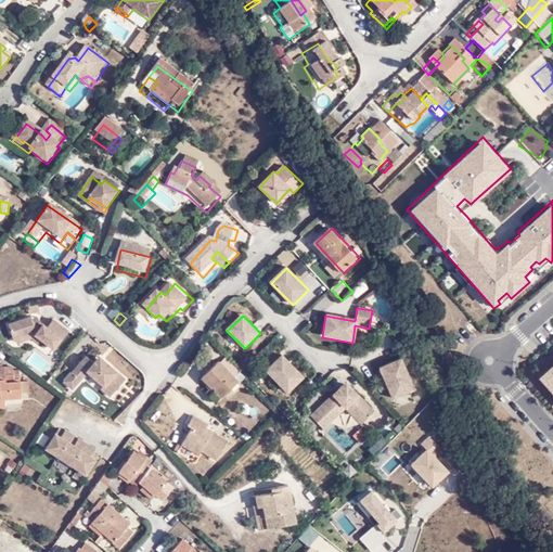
[(22,331),(36,321),(34,319),(21,328),(22,331)]
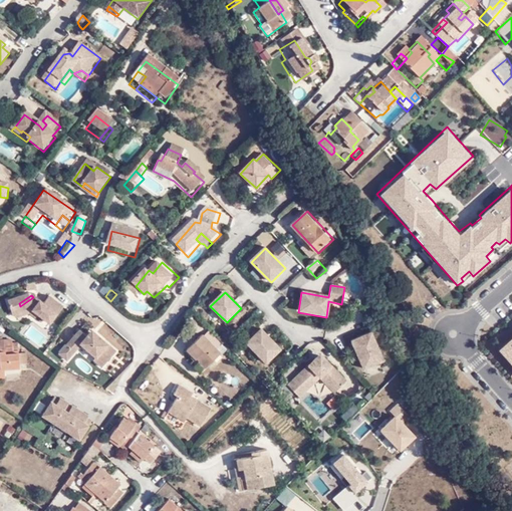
[(47,308),(33,297),(20,306),(19,303),(10,306),(15,321),(17,320),(32,313),(41,319),(53,328),(59,319),(61,321),(68,311),(53,300),(47,308)]
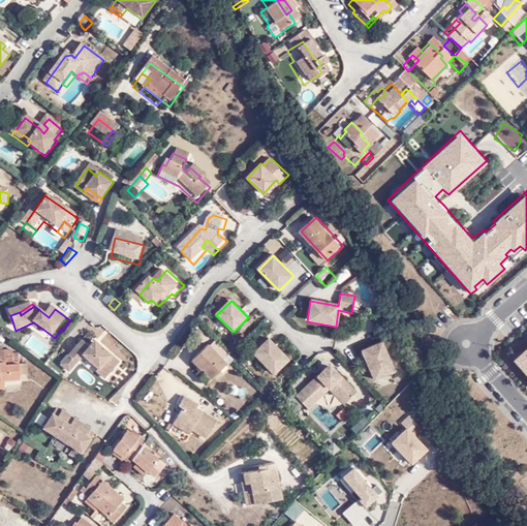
[(39,333),(42,329),(33,322),(18,330),(19,334),(34,329),(39,333)]
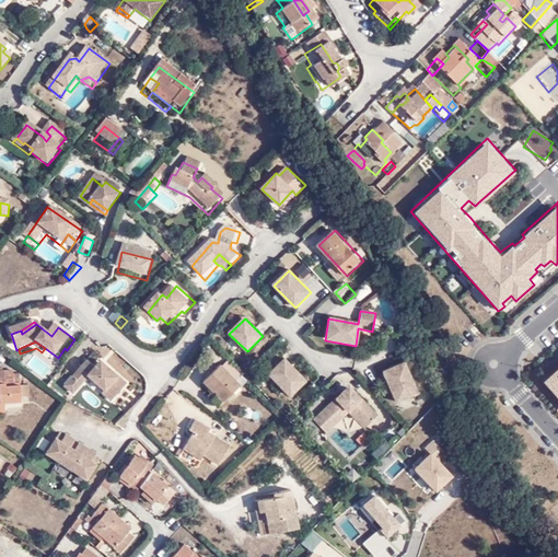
[(106,391),(115,398),(128,384),(106,364),(103,368),(97,363),(95,366),(89,360),(73,378),(81,384),(89,375),(106,391)]
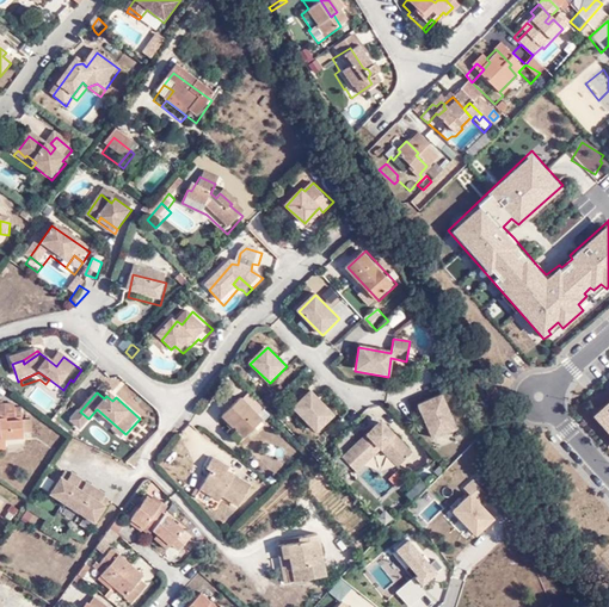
[(315,433),(332,415),(309,392),(291,408),(315,433)]
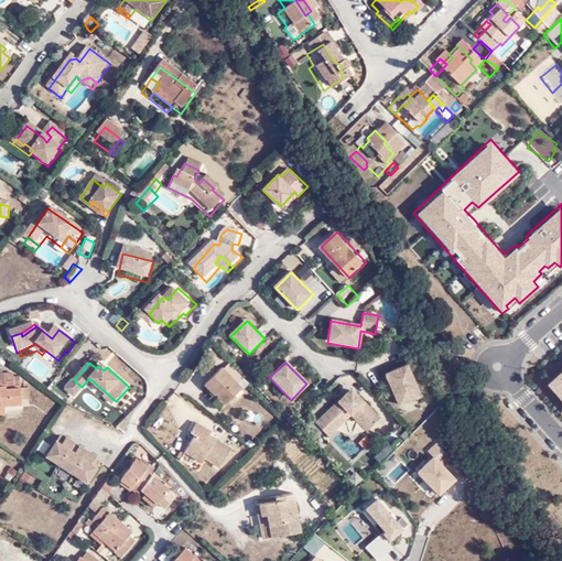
[(561,363),(541,381),(561,403),(561,363)]
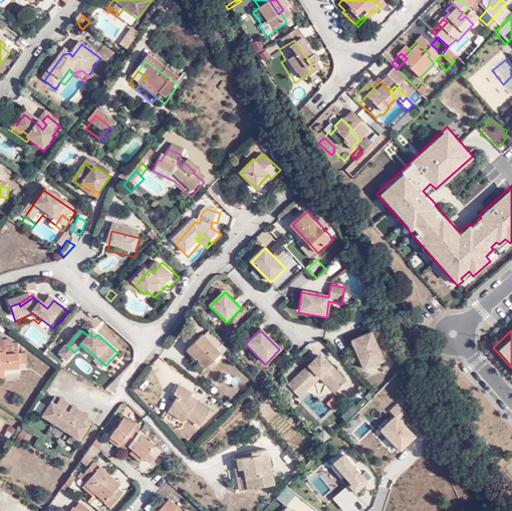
[(198,359),(207,368),(222,354),(220,350),(223,347),(211,333),(207,338),(205,336),(189,351),(197,360),(198,359)]
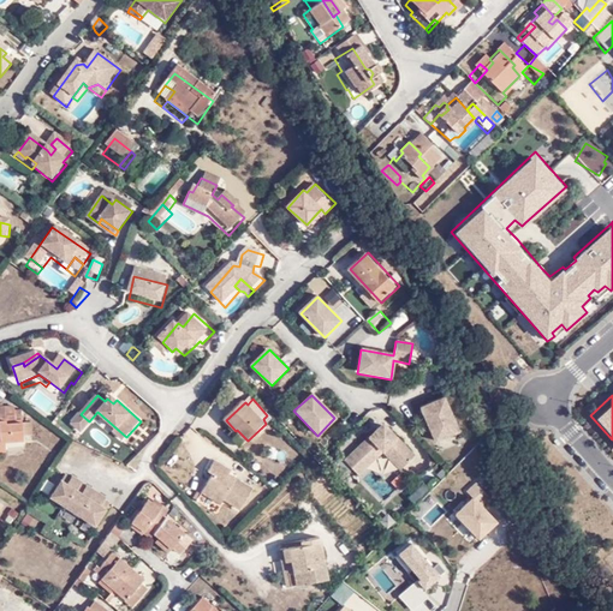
[(434,443),(458,432),(444,399),(420,408),(434,443)]
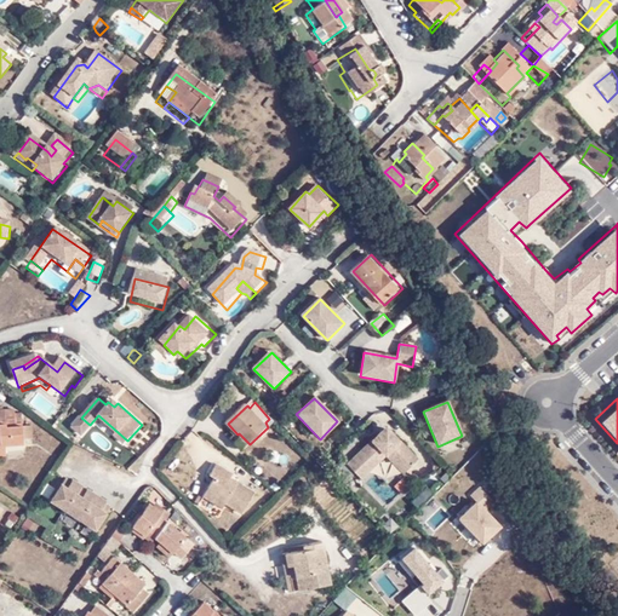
[(0,448),(5,448),(23,447),(23,442),(22,430),(19,416),(12,416),(12,410),(0,412),(0,448)]
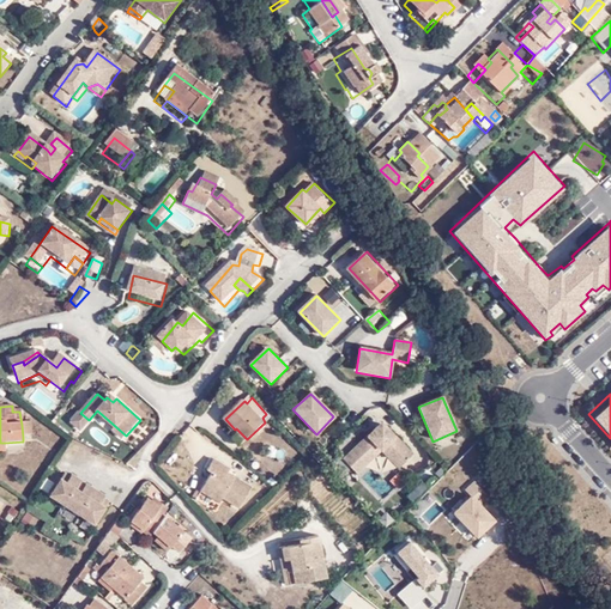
[(80,431),(89,420),(80,413),(71,422),(80,431)]
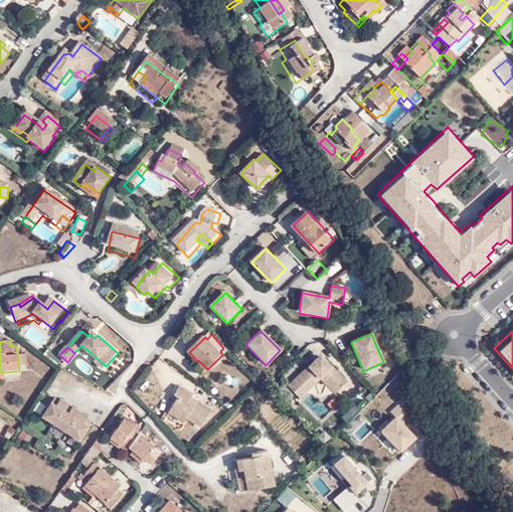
[(333,394),(346,382),(320,355),(288,386),(300,398),(319,380),(333,394)]
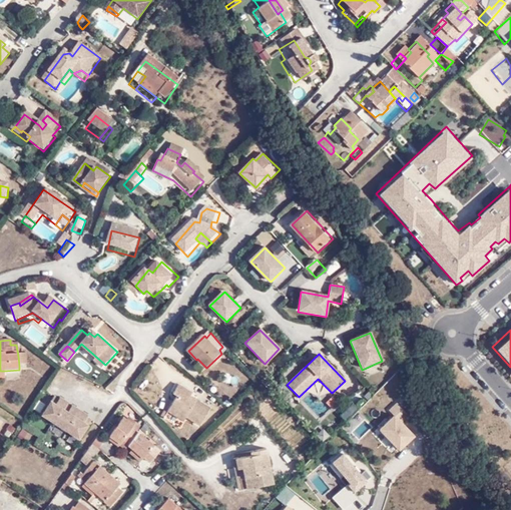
[(18,356),(19,366),(26,366),(25,355),(18,356)]
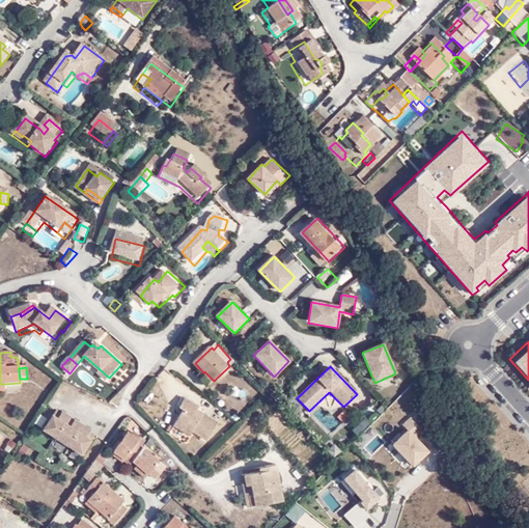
[(107,380),(109,378),(101,370),(99,372),(107,380)]
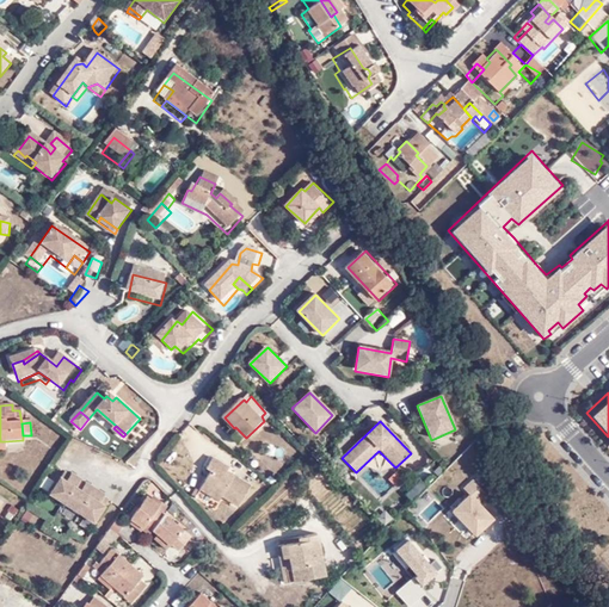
[(238,446),(246,438),(235,427),(234,428),(227,435),(238,446)]
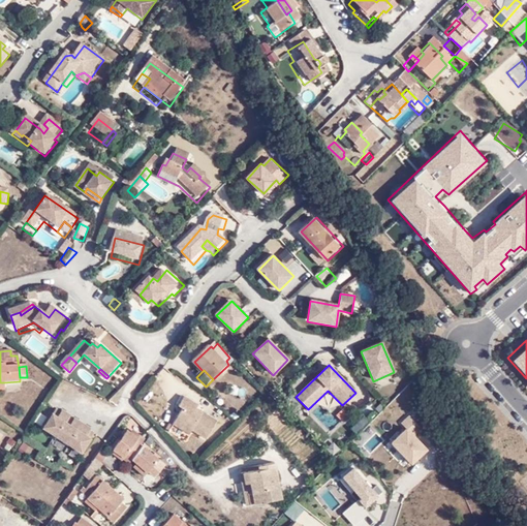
[(216,425),(202,414),(196,410),(199,407),(186,397),(179,406),(184,410),(173,425),(188,437),(192,432),(205,441),(216,425)]
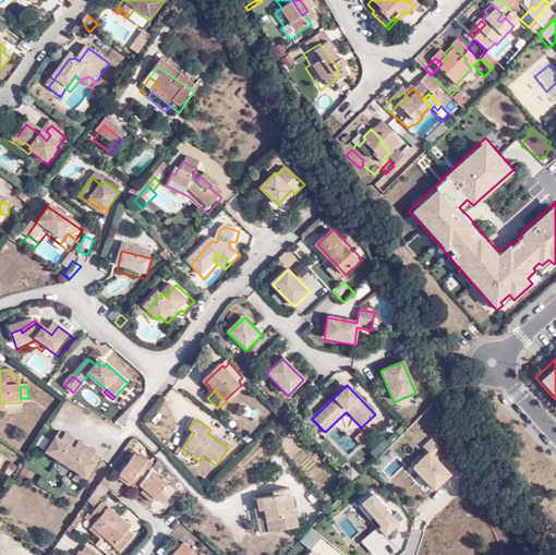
[(85,479),(99,459),(94,455),(95,453),(77,441),(75,444),(72,441),(73,438),(63,432),(61,435),(58,433),(45,451),(85,479)]
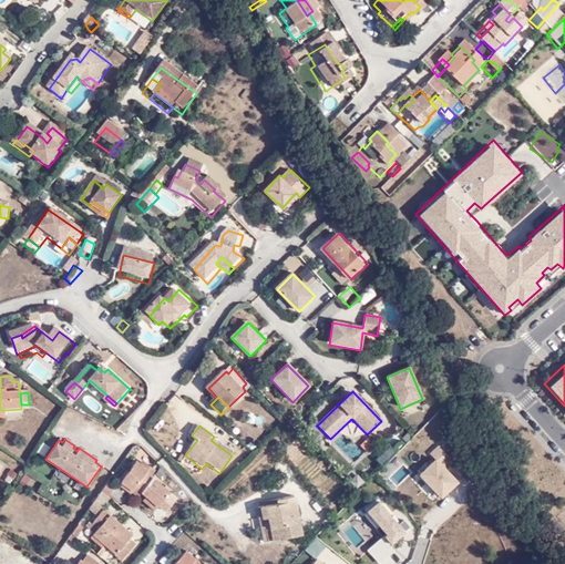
[(417,474),(440,499),(459,480),(435,457),(417,474)]
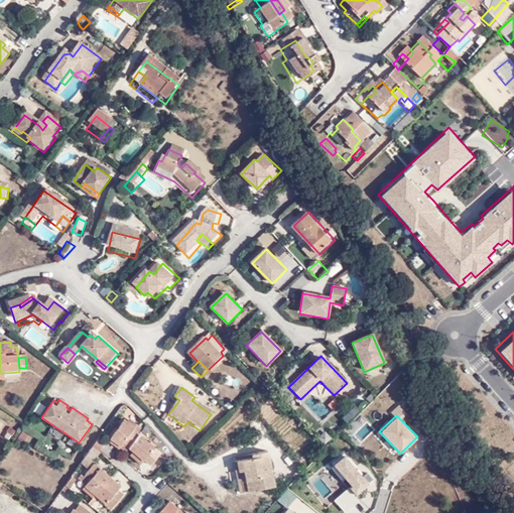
[(130,445),(137,436),(130,430),(135,425),(127,419),(125,423),(121,420),(108,437),(119,445),(123,440),(130,445)]
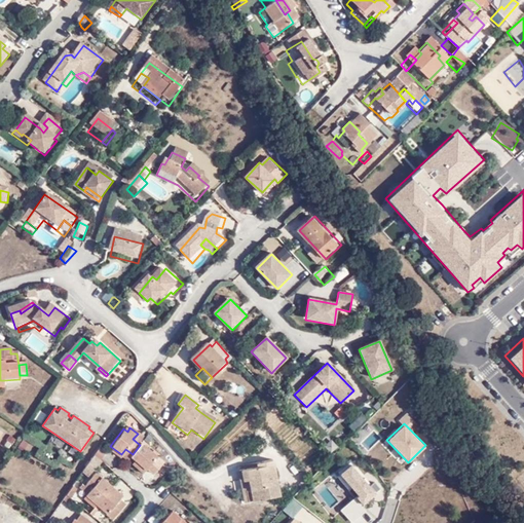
[(140,445),(144,439),(138,434),(133,439),(140,445)]
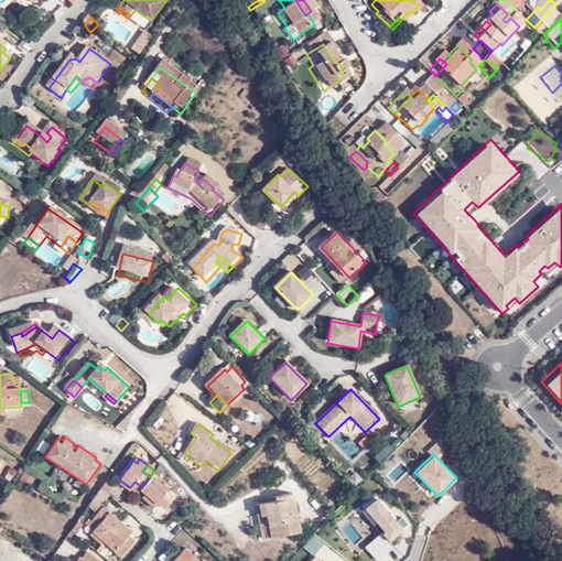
[(173,496),(150,477),(142,487),(140,491),(164,508),(173,496)]
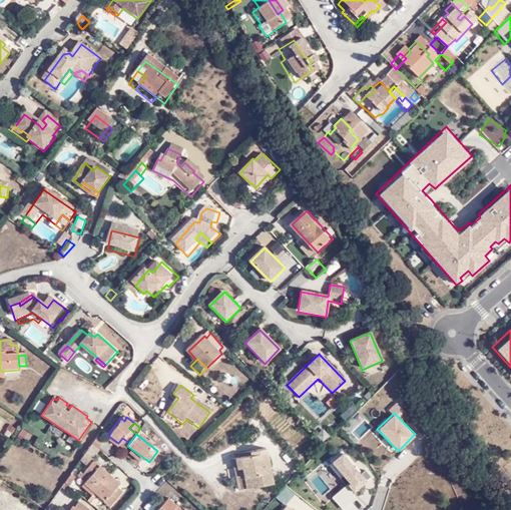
[(102,445),(95,438),(90,445),(97,451),(102,445)]
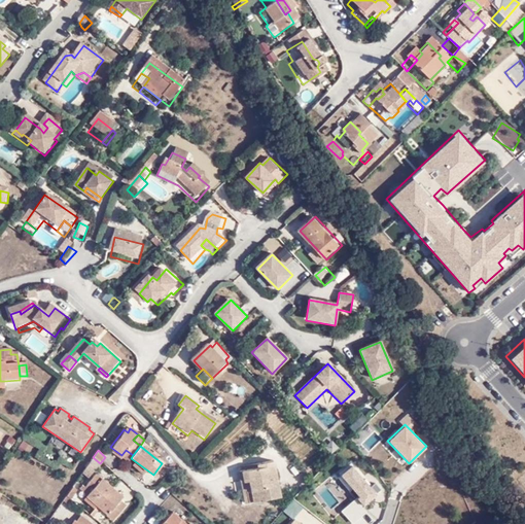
[(100,463),(93,457),(86,466),(91,472),(93,469),(94,470),(100,463)]
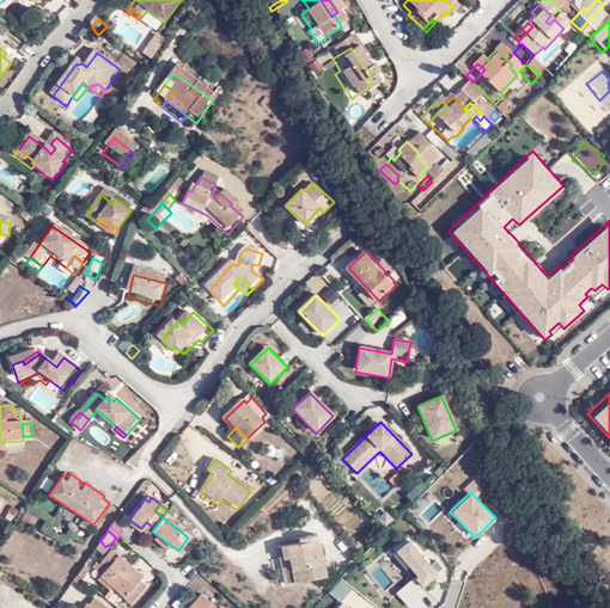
[(294,567),(296,579),(327,573),(318,533),(306,535),(307,541),(299,542),(279,546),(284,569),(294,567)]
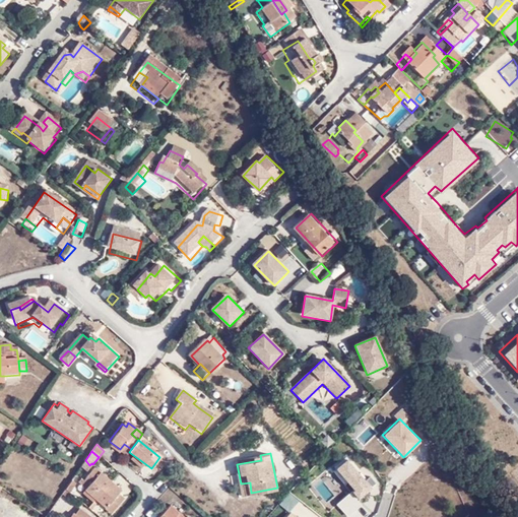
[(358,500),(373,487),(347,457),(313,487),(338,516),(348,516),(363,505),(358,500)]
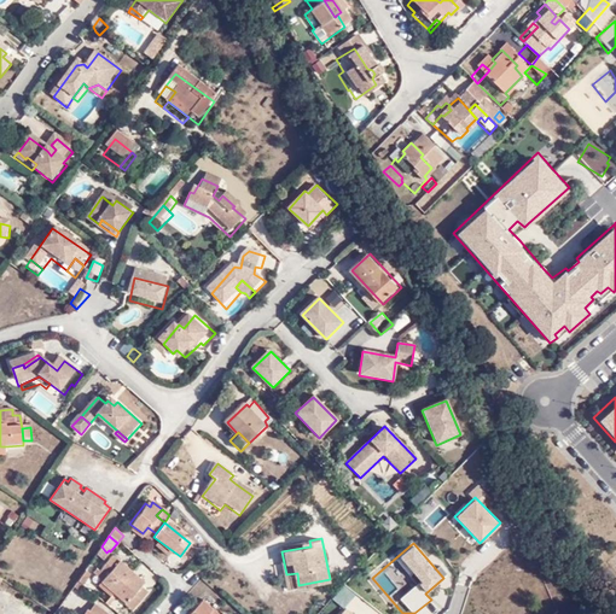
[(98,582),(112,595),(131,573),(109,555),(96,571),(102,578),(98,582)]
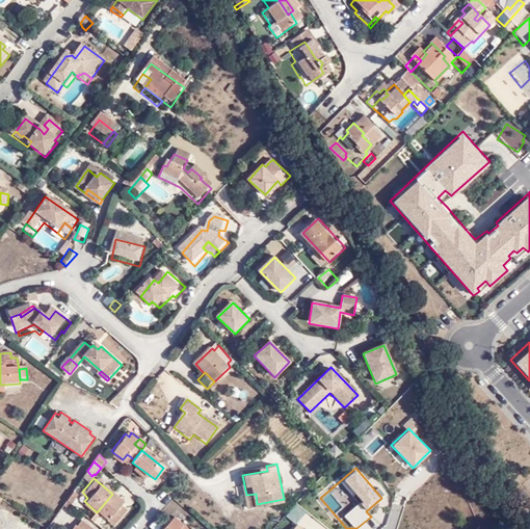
[(72,493),(64,502),(70,506),(76,497),(72,493)]
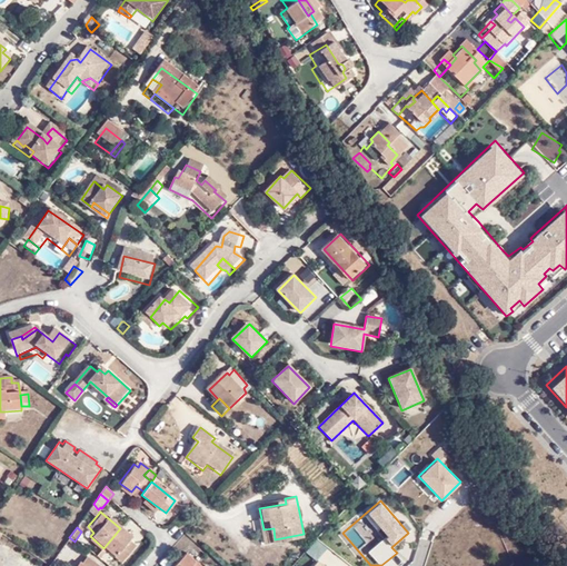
[(120,528),(103,548),(119,563),(135,546),(126,538),(129,536),(120,528)]
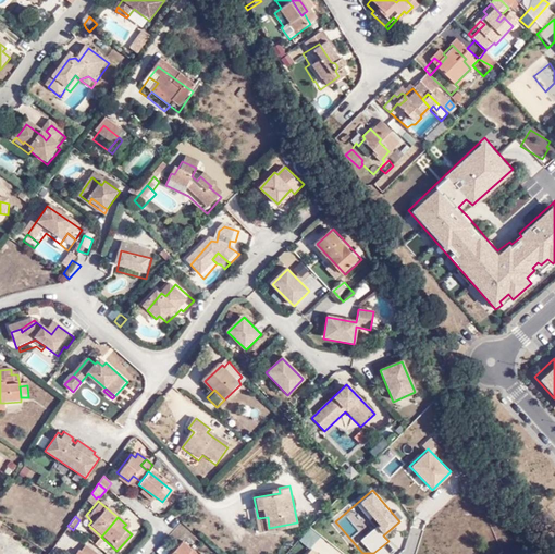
[(260,530),(269,528),(268,517),(258,518),(260,530)]
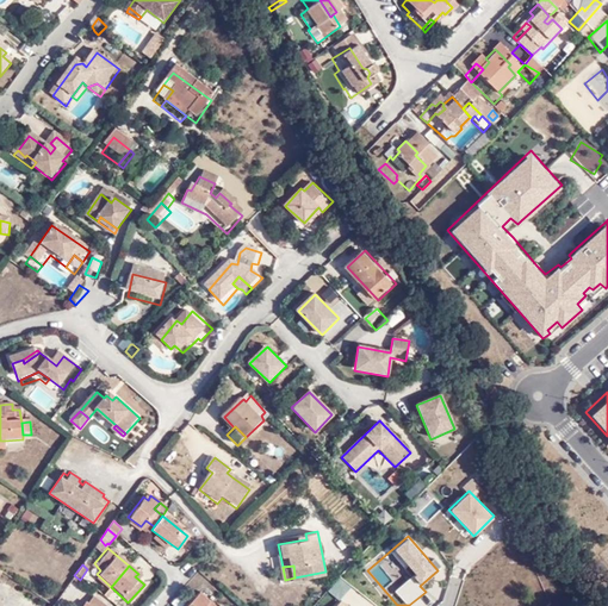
[(329,595),(343,600),(348,585),(334,580),(329,595)]
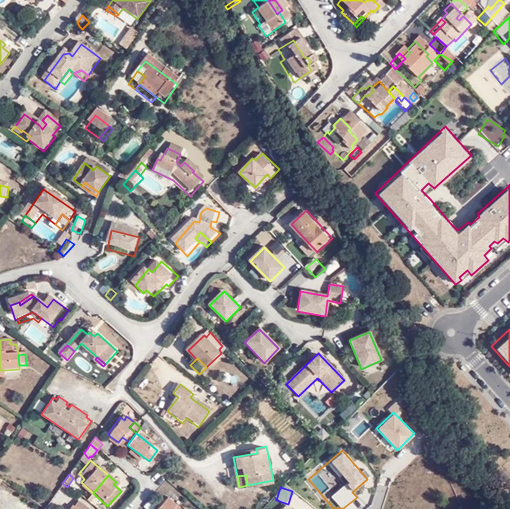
[(176,508),(166,499),(157,508),(176,508)]
